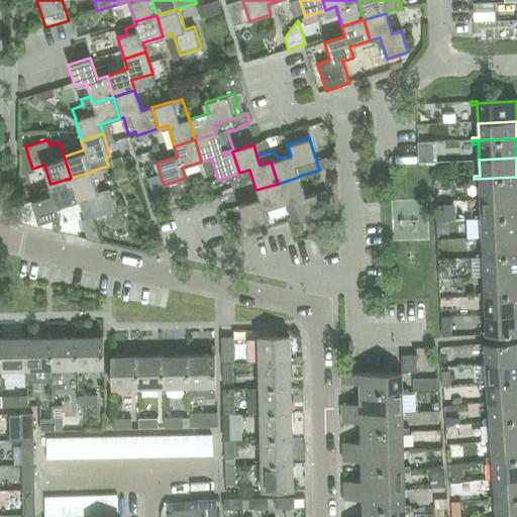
[(98,192),(92,172),(71,178),(77,200),(87,197),(88,200),(80,203),(84,218),(82,219),(88,238),(101,241),(93,218),(115,211),(108,189),(98,192)]
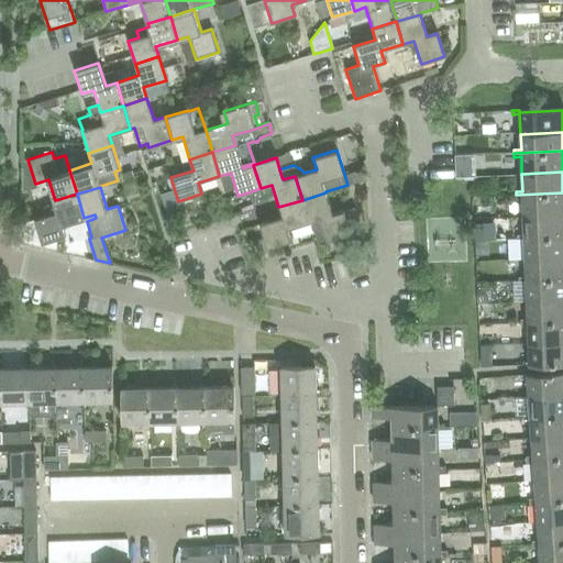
[(327,242),(350,235),(349,231),(361,227),(354,207),(332,213),(326,192),(302,200),(309,222),(311,222),(318,243),(327,241),(327,242)]
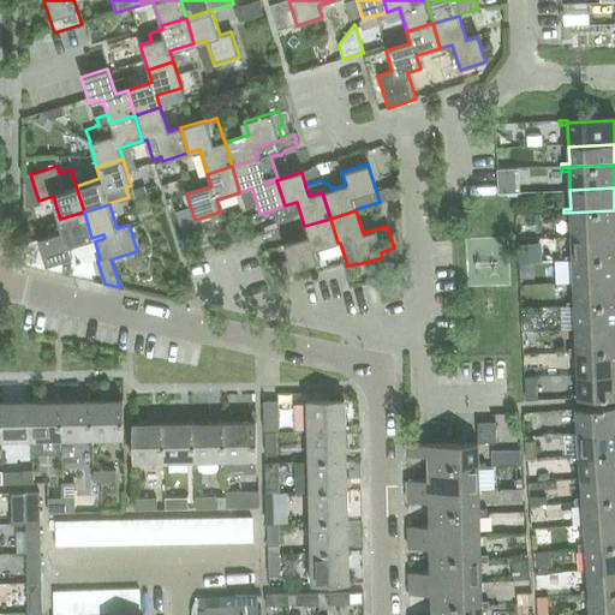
[(614,210),(563,213),(563,218),(571,216),(572,236),(614,233),(614,210)]
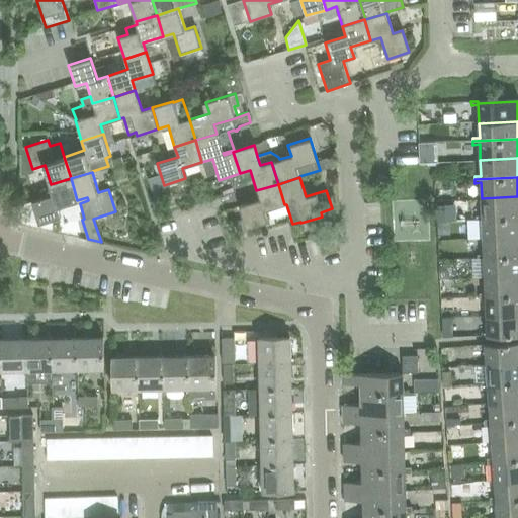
[(54,195),(41,199),(31,202),(38,225),(61,218),(58,206),(77,200),(71,178),(51,184),(54,195)]
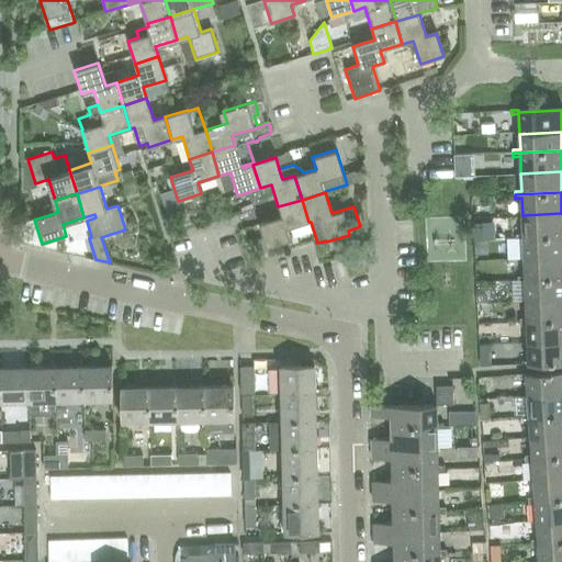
[(287,228),(308,222),(302,200),(278,206),(281,217),(268,221),(258,225),(262,237),(253,239),(256,251),(259,254),(267,251),(266,247),(290,239),(287,228)]
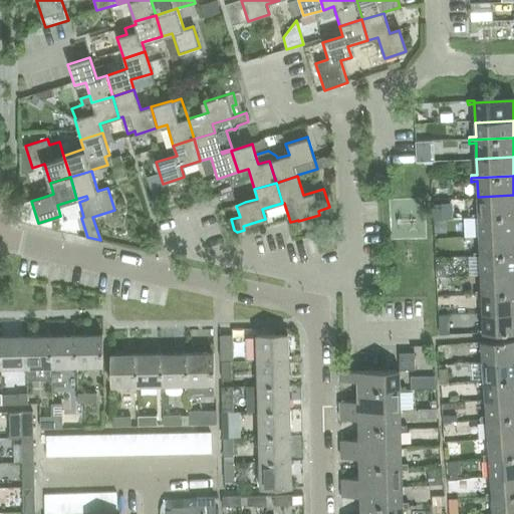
[(513,195),(478,197),(479,213),(472,214),(472,217),(513,215),(513,195)]
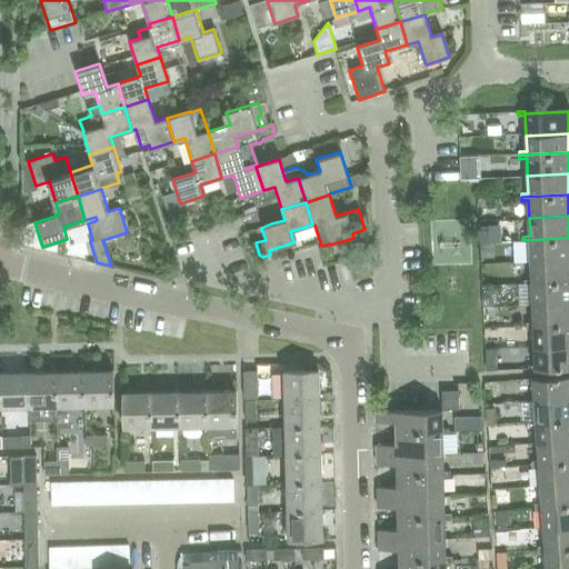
[(482,229),(480,230),(480,241),(499,241),(498,226),(482,226),(482,229)]
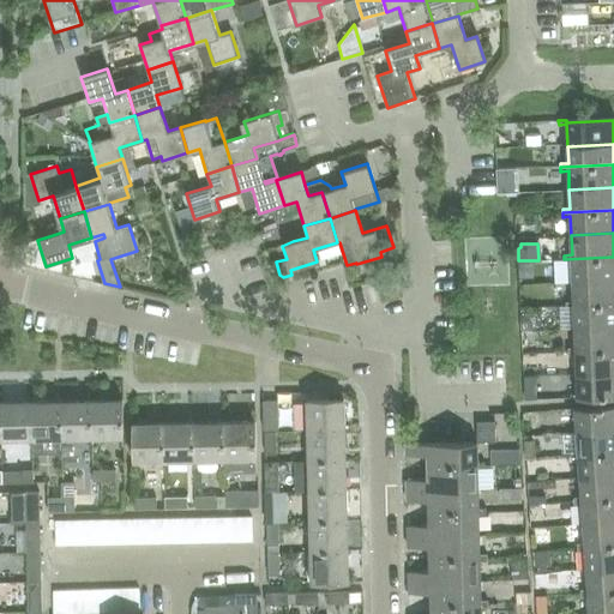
[(572,263),(573,282),(613,280),(613,257),(564,259),(565,263),(572,263)]
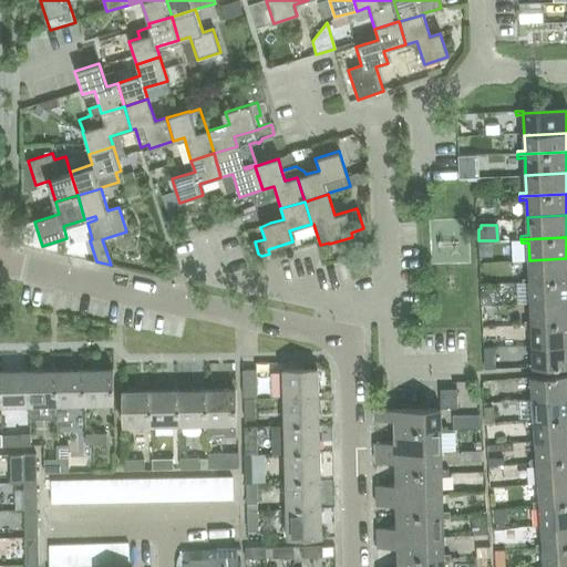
[(566,258),(529,260),(529,278),(523,278),(523,281),(566,279),(566,258)]
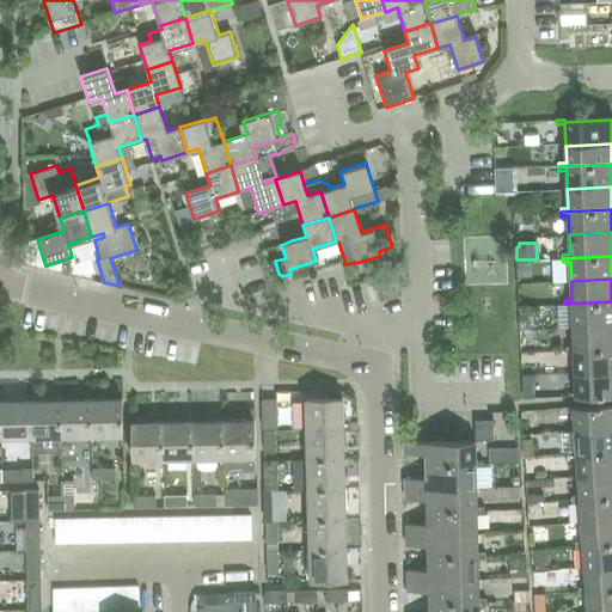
[(573,307),(573,326),(611,324),(611,301),(564,304),(564,307),(573,307)]
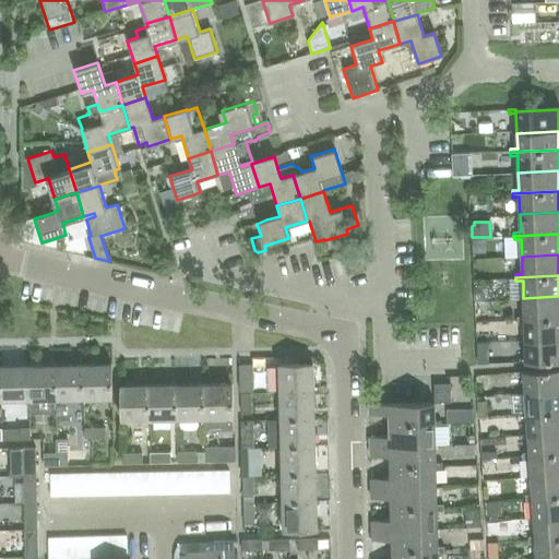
[(558,296),(523,298),(524,317),(518,317),(518,320),(524,319),(558,318),(558,296)]
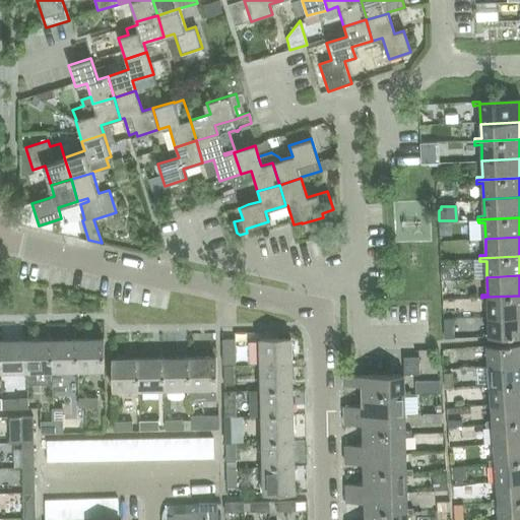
[(519,296),(488,297),(481,298),(481,301),(488,301),(489,317),(519,315),(519,296)]
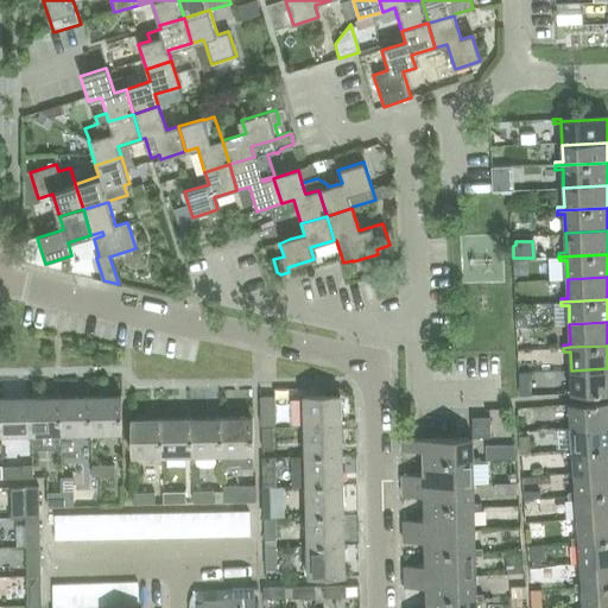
[(572,396),(607,393),(607,368),(571,371),(572,390),(564,390),(565,394),(572,394),(572,396)]
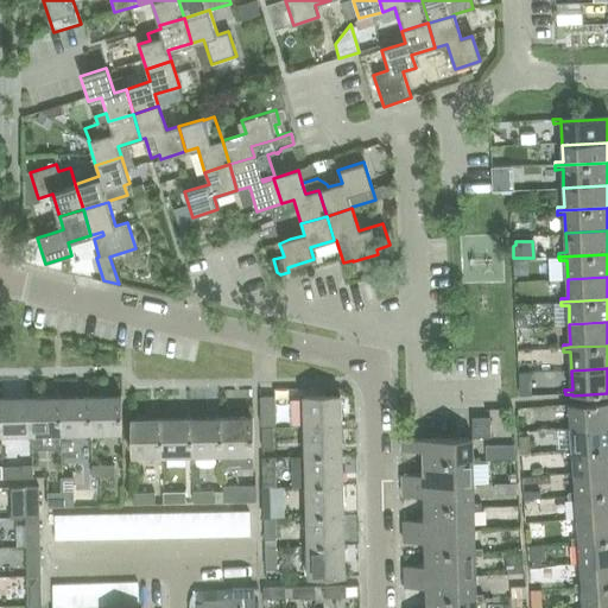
[(90,396),(61,397),(62,435),(92,434),(90,396)]
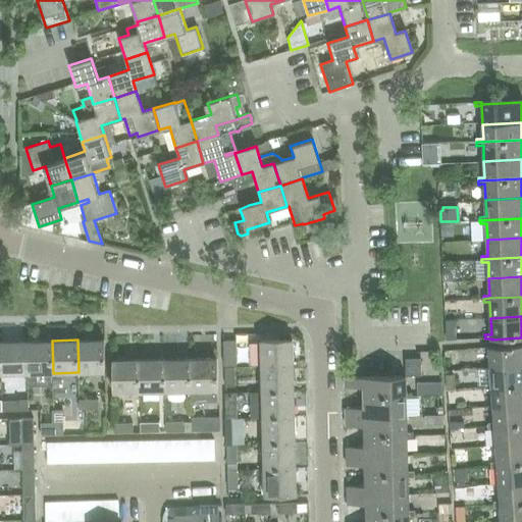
[(104,340),(77,340),(79,372),(105,371),(104,340)]
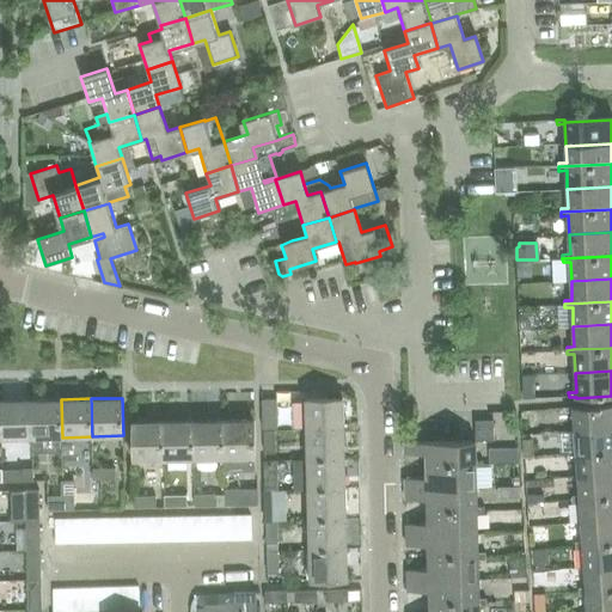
[(50,442),(54,446),(62,446),(62,438),(61,399),(30,401),(31,438),(50,438),(50,442)]
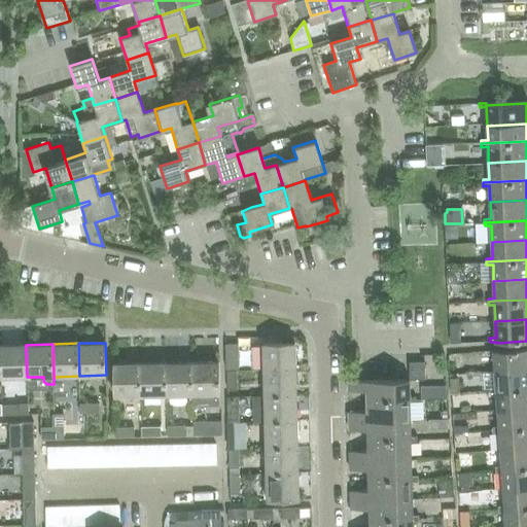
[(265,370),(294,369),(296,369),(295,344),(253,345),(253,347),(252,347),(252,366),(254,366),(254,367),(265,367),(265,370)]
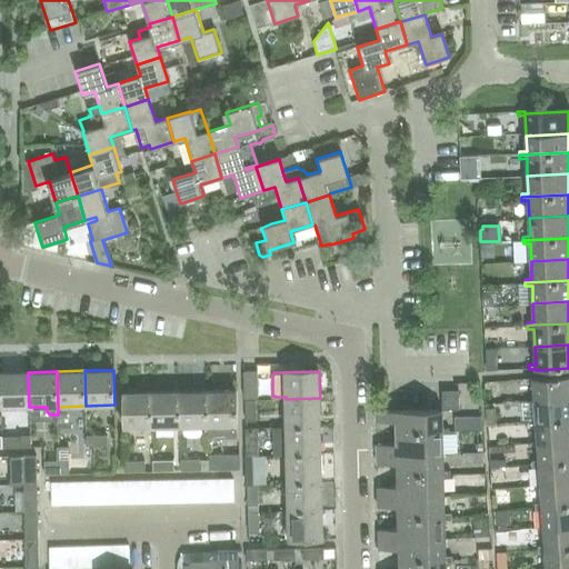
[(0,377),(1,408),(29,407),(28,372),(0,372),(0,377)]
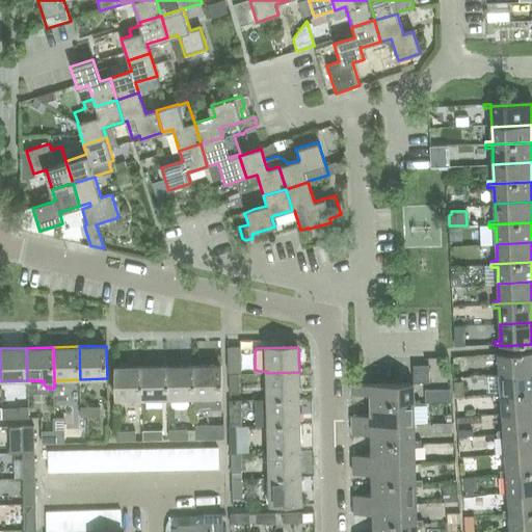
[(230,348),(230,367),(230,373),(239,372),(242,372),(242,348),(230,348)]
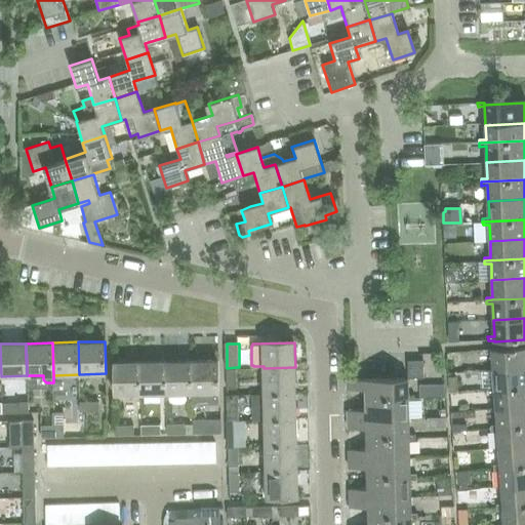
[(524,348),(492,350),(492,349),(485,349),(485,353),(492,353),(493,370),(524,367),(524,348)]
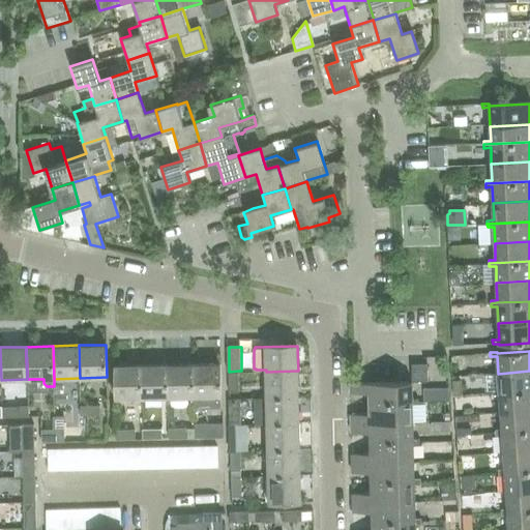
[(194,364),(167,365),(168,398),(194,396),(194,364)]
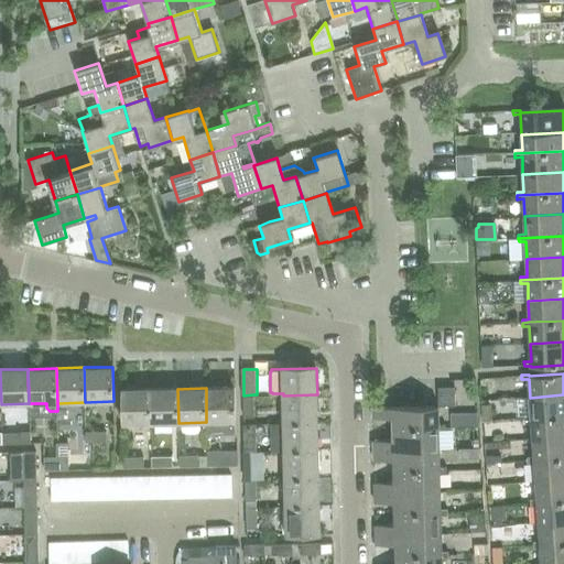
[(234,388),(206,388),(206,422),(235,422),(234,388)]
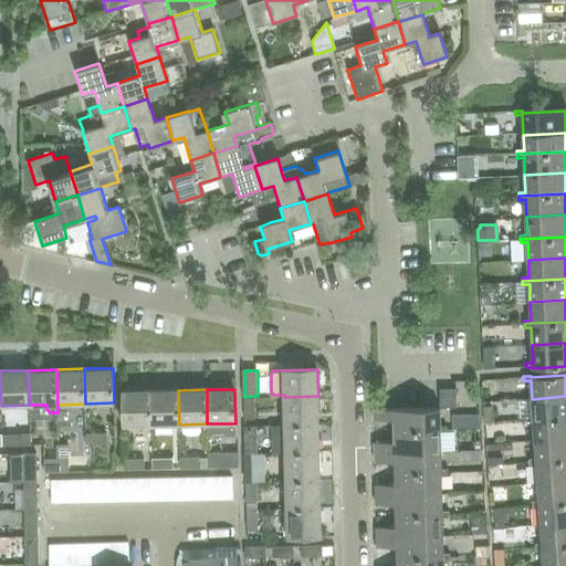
[(457,389),(441,389),(441,409),(457,408),(457,389)]
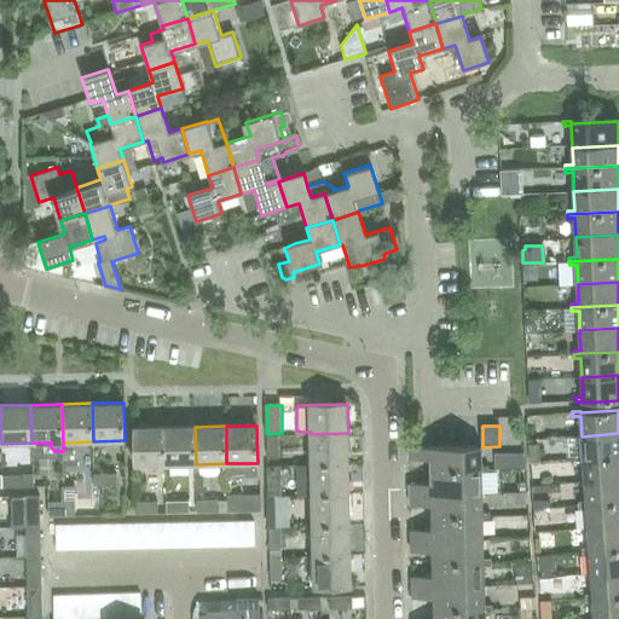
[(134,466),(166,464),(165,427),(133,427),(134,466)]
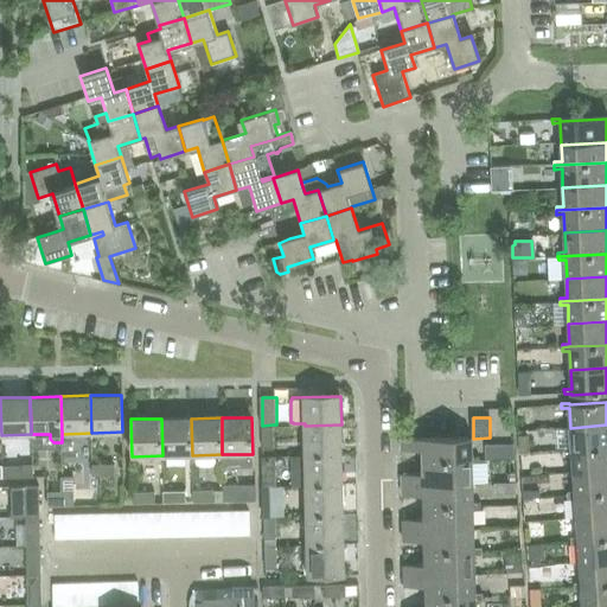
[(191,419),(161,419),(163,455),(192,455),(191,419)]
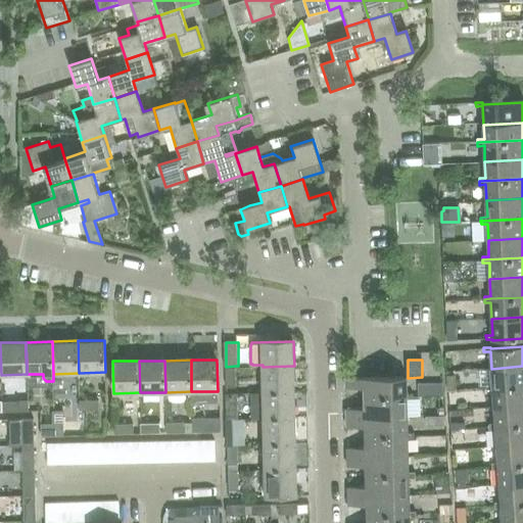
[(294,366),(292,366),(263,367),(263,392),(295,392),(294,366)]
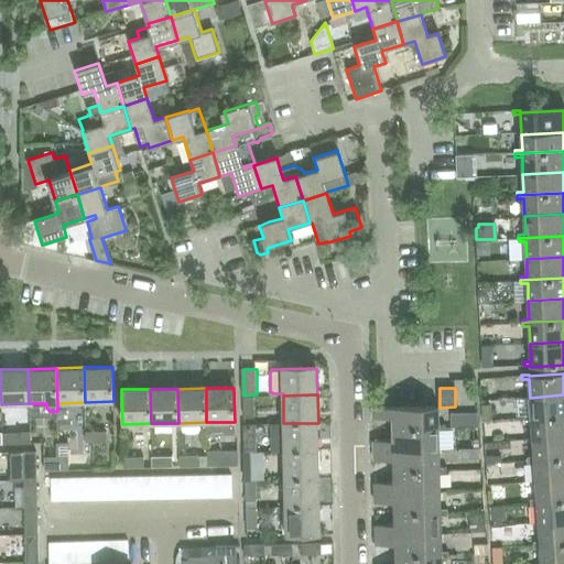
[(563,394),(530,398),(531,414),(524,414),(524,420),(563,416),(563,394)]
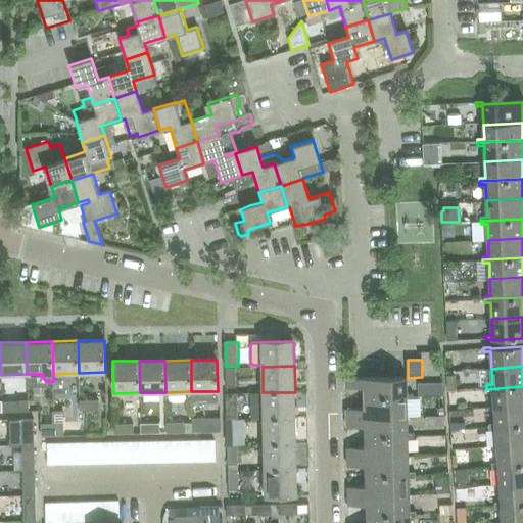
[(227,387),(236,387),(236,369),(226,369),(227,387)]
